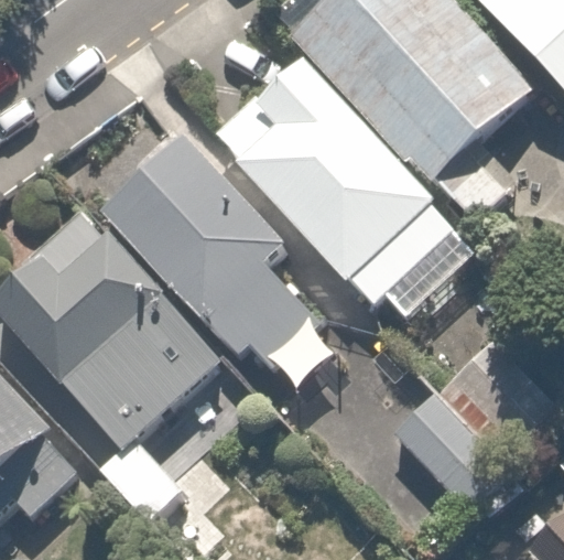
[(483,143),(539,93),(455,0),(342,0),(294,42),(304,53),(459,219),(465,226),(517,179),(483,143)]
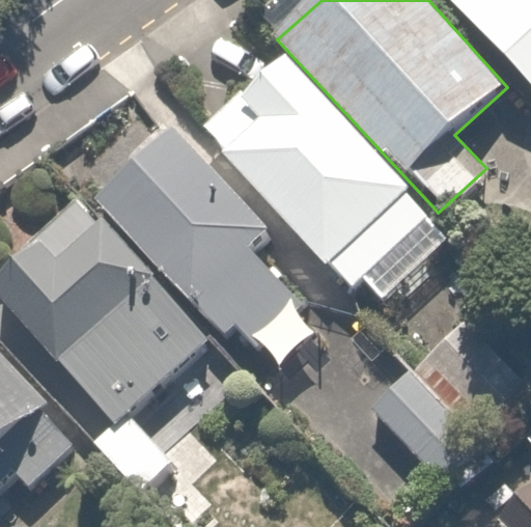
[(458,0),(455,3),(530,84),(530,0),(458,0)]
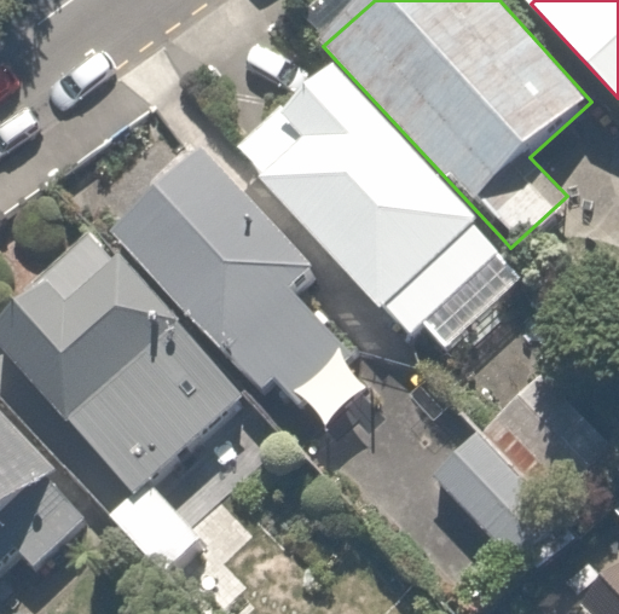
[(404,334),(420,320),(445,347),(524,273),(498,247),(504,241),(334,58),(235,151),(404,334)]
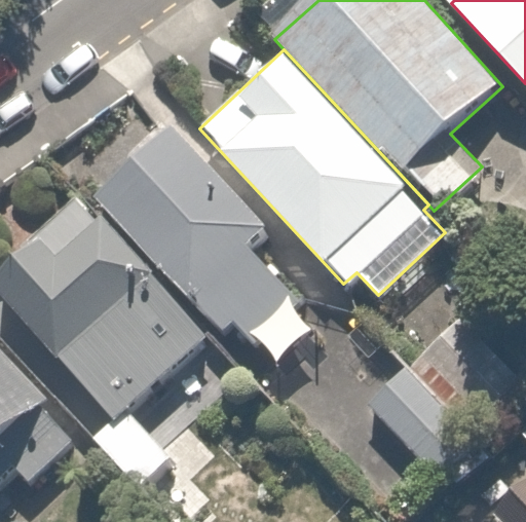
[(275,361),(315,322),(292,296),(297,291),(253,246),(273,227),(172,123),(95,199),(238,347),(251,336),(275,361)]
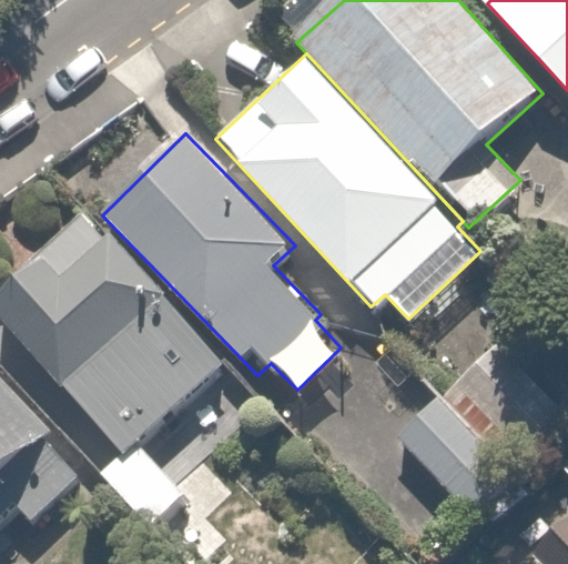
[(84,214),(0,296),(0,325),(122,452),(221,355),(84,214)]
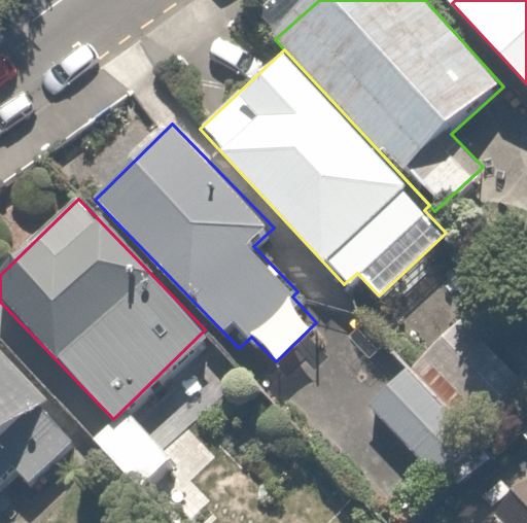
[(0,486),(19,469),(24,476),(71,433),(0,355),(0,486)]
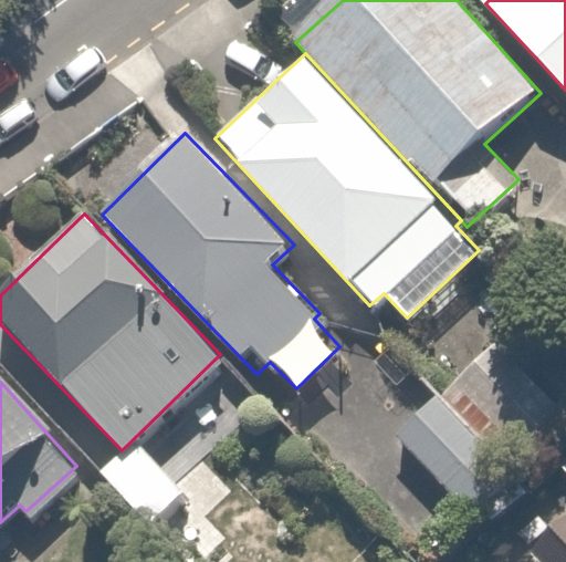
[(432,395),(376,455),(440,517),(496,457),(432,395)]
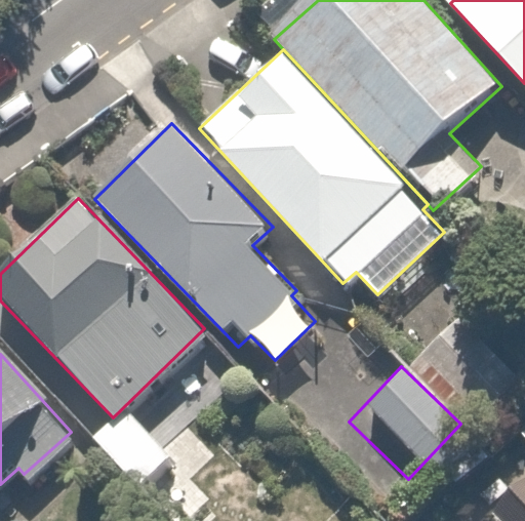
[(524,520),(524,484),(485,520),(524,520)]
